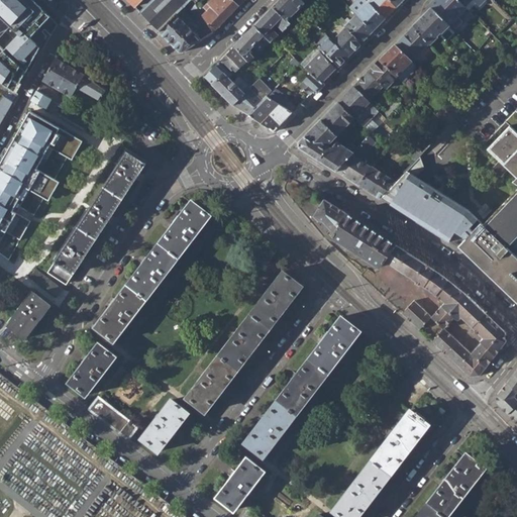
[(31,0),(0,0),(0,46),(7,54),(28,75),(52,34),(41,25),(48,16),(31,0)]
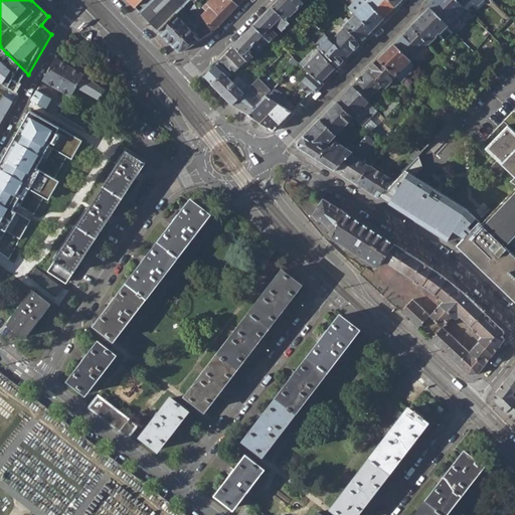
[(151,0),(139,12),(158,30),(175,14),(185,4),(188,1),(188,0),(151,0)]
